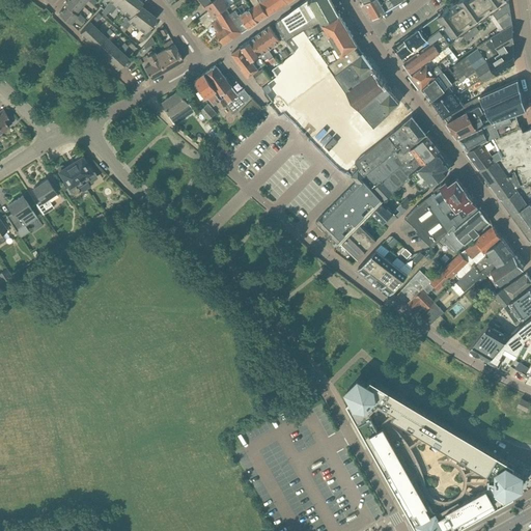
[(76,17),(79,20),(82,16),(77,10),(82,5),(76,0),(66,0),(64,3),(66,5),(78,15),(76,17)]
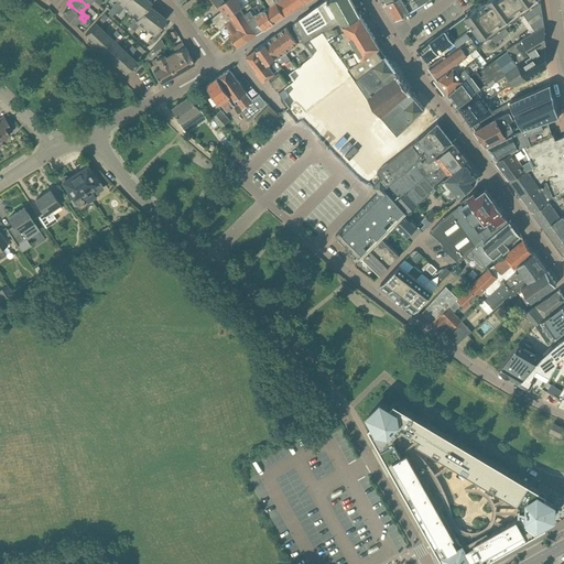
[(117,0),(118,0),(108,13),(112,17),(116,11),(123,0),(117,0)]
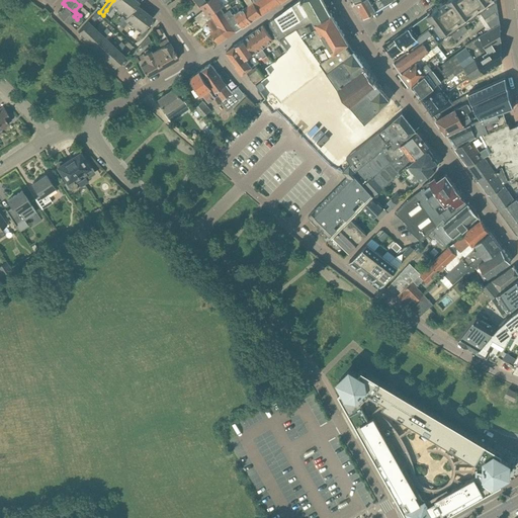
[(125,0),(113,0),(106,10),(109,12),(115,5),(119,9),(125,0)]
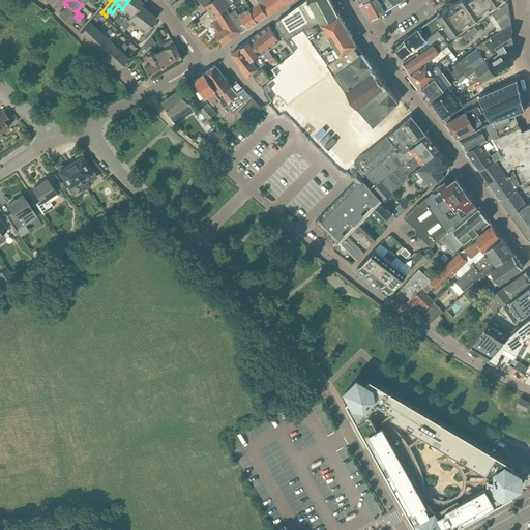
[(128,0),(122,9),(130,16),(142,1),(140,0),(128,0)]
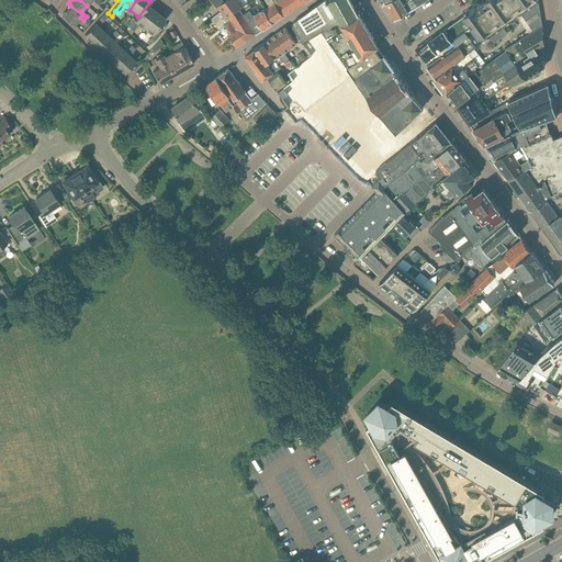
[(225,0),(218,6),(222,10),(227,17),(229,15),(242,8),(246,6),(242,0),(225,0)]
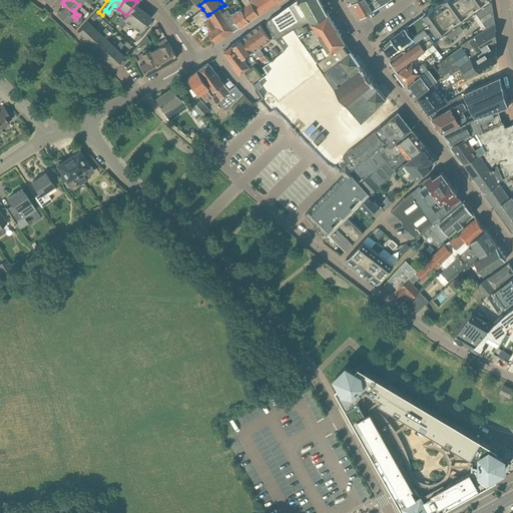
[(227,0),(226,1),(227,2),(241,25),(249,20),(242,7),(242,8),(236,0),(227,0)]
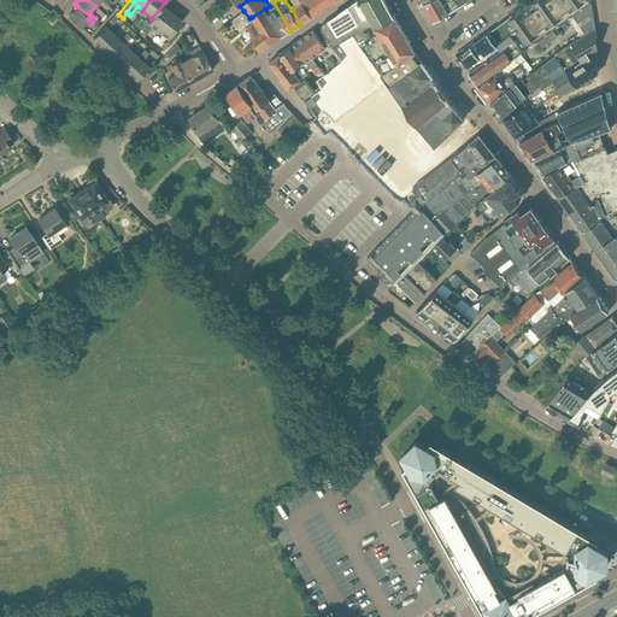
[(301,0),(293,0),(297,6),(292,9),(300,24),(312,16),(301,0)]
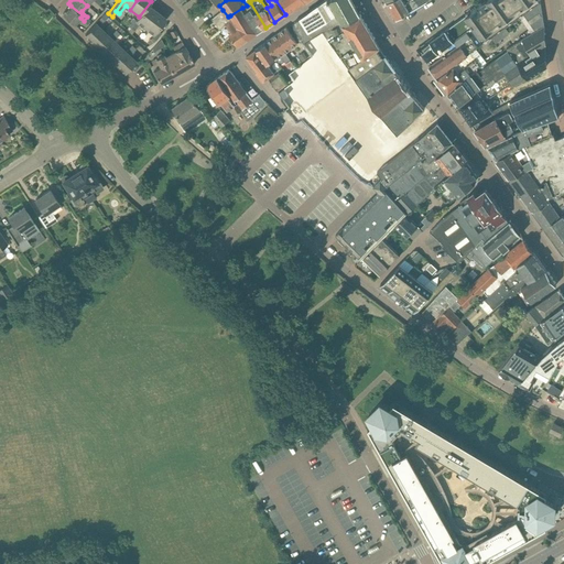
[(275,0),(285,14),(303,3),(300,0),(275,0)]
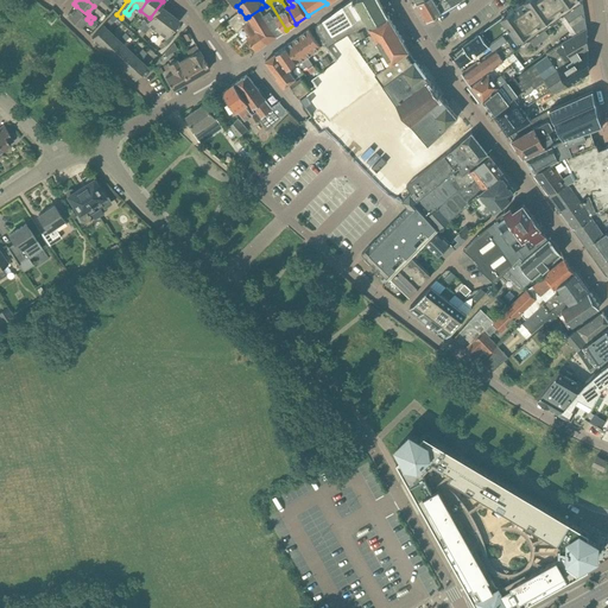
[(327,43),(344,30),(377,73),(385,83),(416,59),(415,57),(411,51),(406,44),(404,40),(405,40),(397,27),(388,14),(388,16),(386,11),(379,0),(350,0),(335,12),(334,12),(317,24),(317,29),(327,43)]
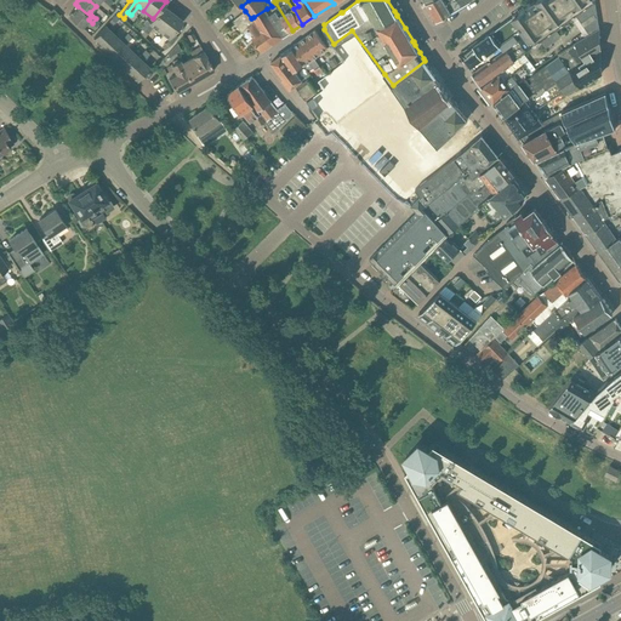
[(432,0),(427,4),(437,21),(453,11),(453,10),(457,7),(459,6),(463,3),(463,4),(465,3),(468,0),(432,0)]
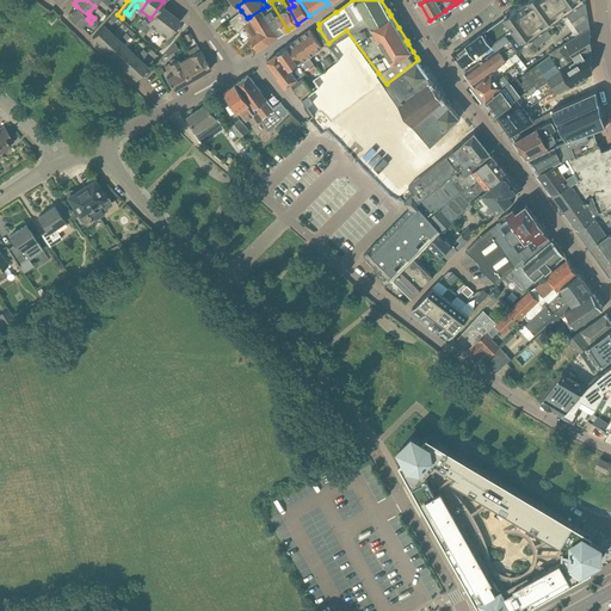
[(511,24),(516,32),(522,39),(529,35),(535,30),(542,25),(548,20),(555,17),(561,12),(568,7),(574,2),(576,0),(528,0),(525,2),(518,7),(512,12),(505,17),(511,24)]
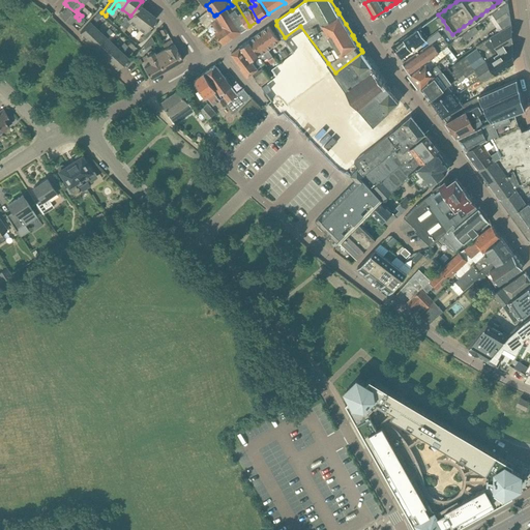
[(130,16),(128,20),(123,27),(126,29),(133,22),(138,26),(148,11),(140,4),(142,1),(130,16)]
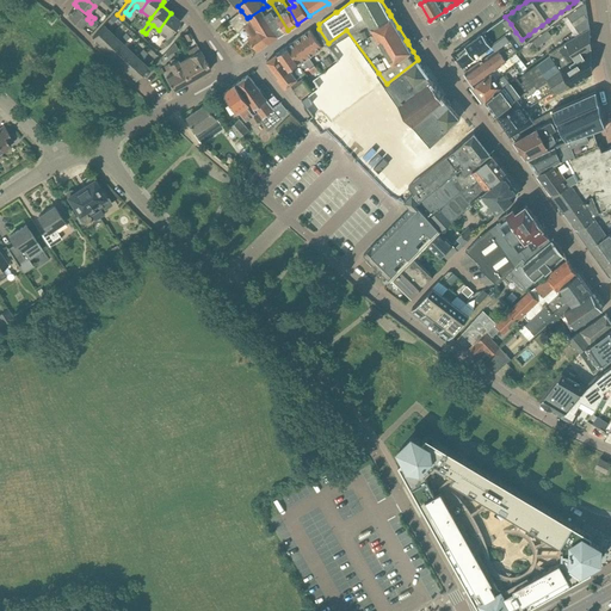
[(271,2),(267,6),(263,8),(279,36),(288,30),(271,2)]
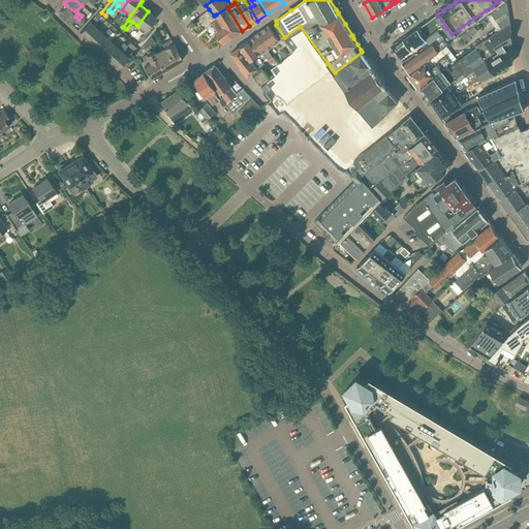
[(508,10),(507,2),(492,13),(496,21),(497,20),(496,20),(508,10)]
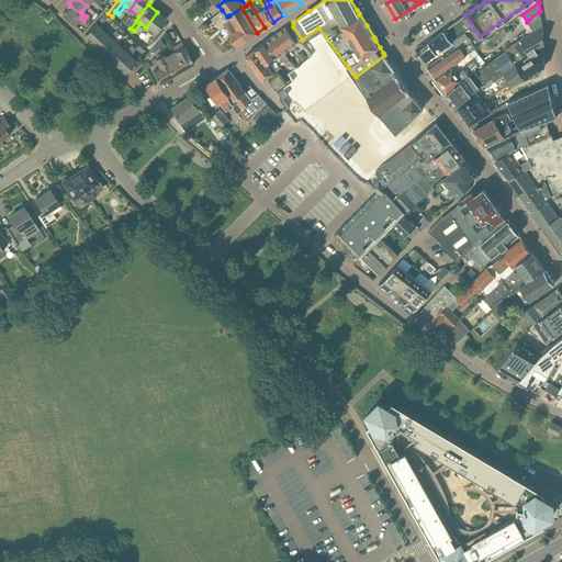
[(75,24),(80,18),(82,15),(70,6),(63,14),(75,24)]
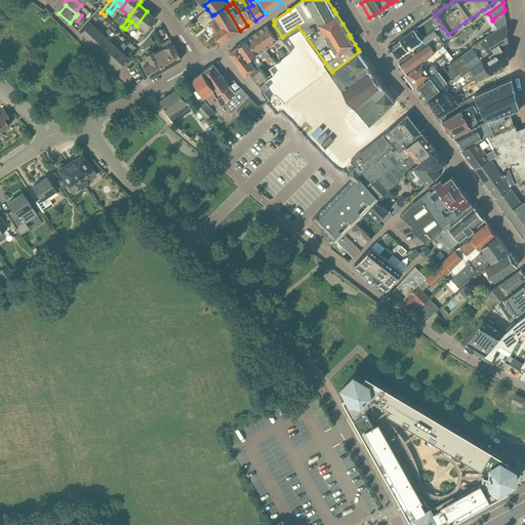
[(214,14),(231,37),(236,33),(240,31),(226,7),(214,14)]
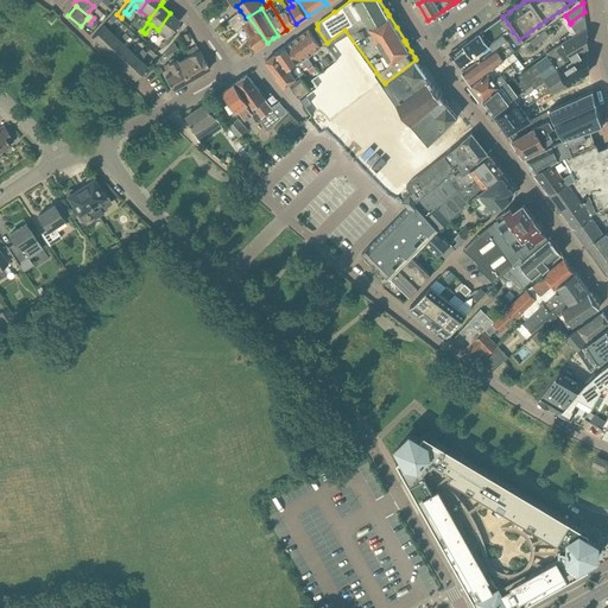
[(258,50),(267,43),(248,17),(246,18),(240,11),(228,20),(239,32),(244,27),(249,35),(247,37),(258,50)]
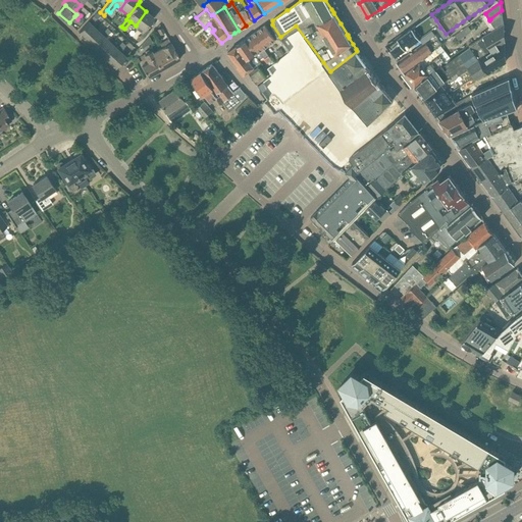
[(154,17),(146,11),(136,25),(144,32),(141,35),(145,37),(150,31),(146,28),(154,17)]
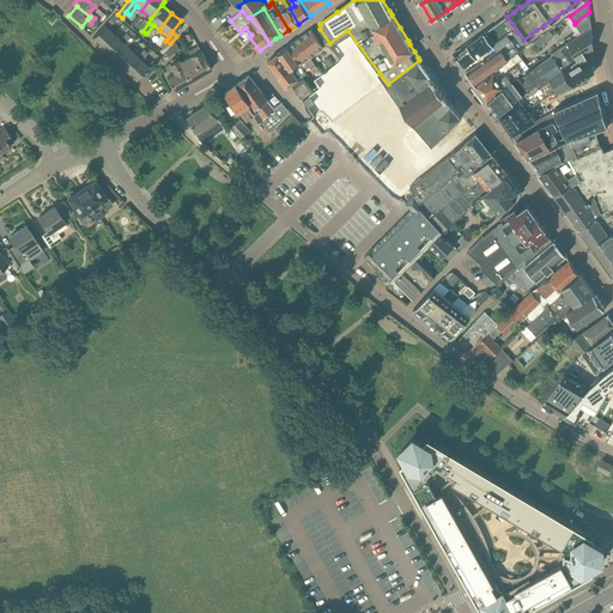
[(502,28),(511,41),(520,52),(522,49),(526,47),(527,46),(515,29),(505,18),(486,31),(490,36),(502,28)]
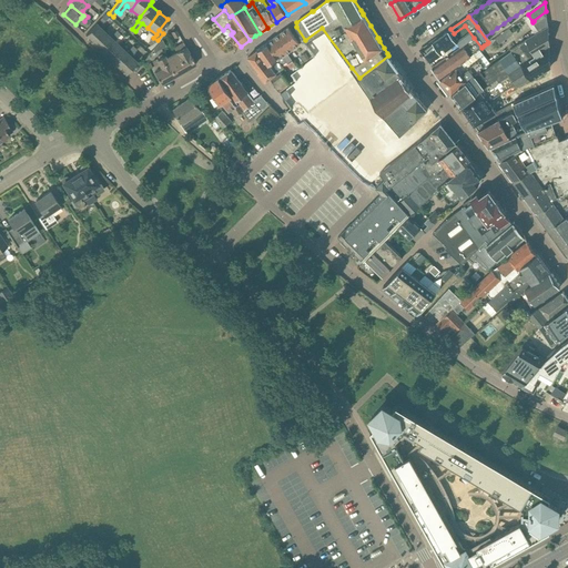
[(541,30),(546,27),(548,26),(548,24),(547,17),(535,24),(539,31),(541,30)]
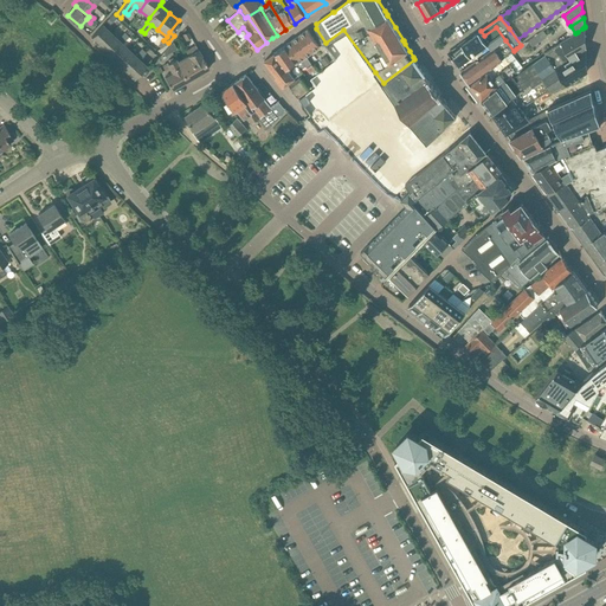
[(136,27),(141,31),(147,23),(142,19),(136,27)]
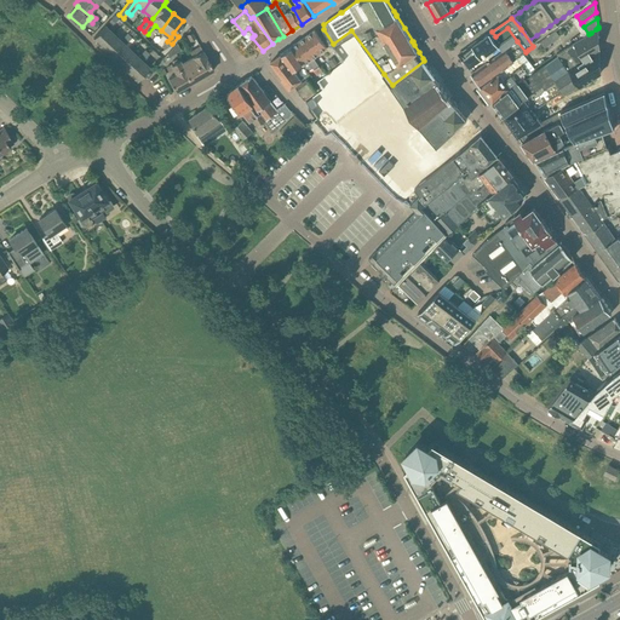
[(93,38),(103,46),(114,34),(105,26),(93,38)]
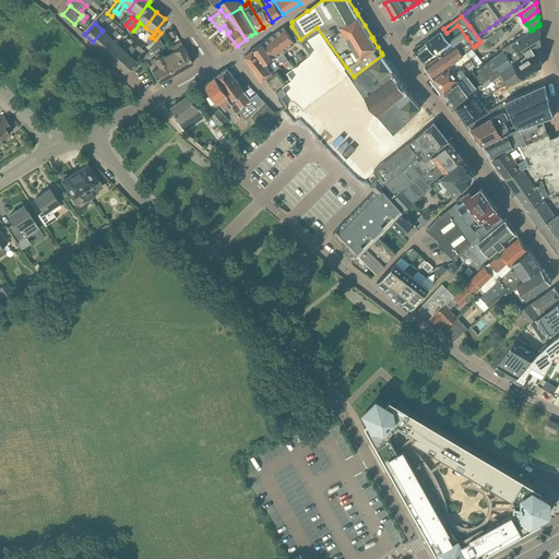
[(447,33),(418,54),(417,55),(421,61),(424,59),(424,60),(450,42),(449,40),(450,40),(453,46),(455,44),(466,37),(458,25),(447,33)]
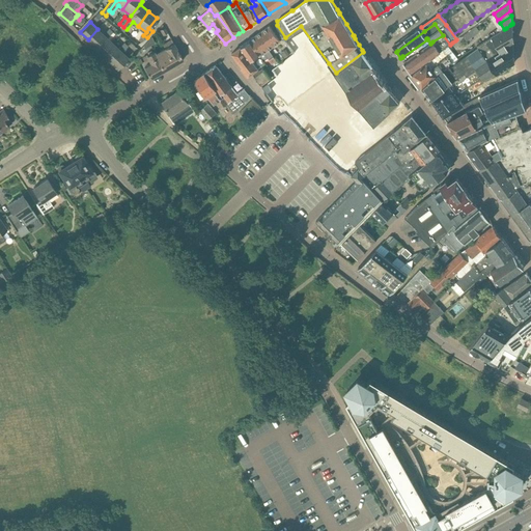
[(504,29),(493,35),(501,51),(513,44),(513,40),(514,40),(512,26),(512,24),(510,25),(506,28),(504,29)]
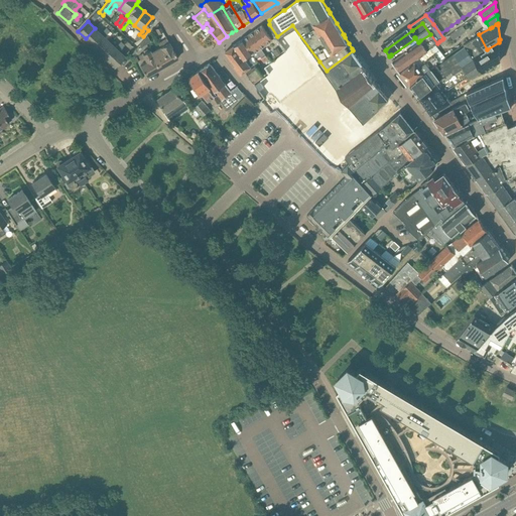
[(260,49),(261,48),(273,40),(268,33),(263,25),(250,34),(260,49)]
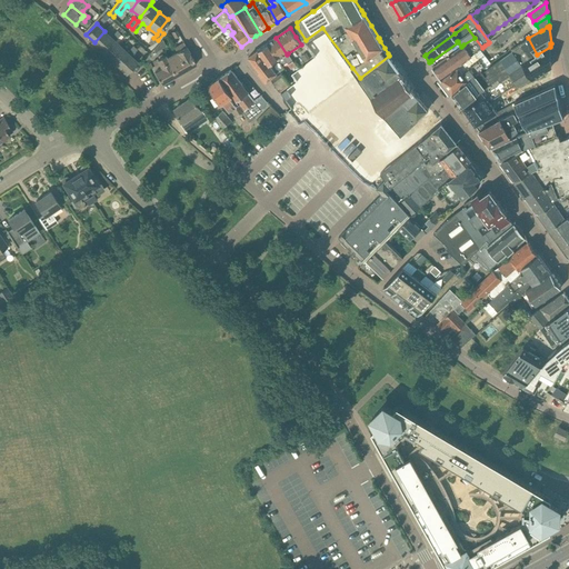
[(498,41),(513,33),(510,28),(496,35),(498,41)]
